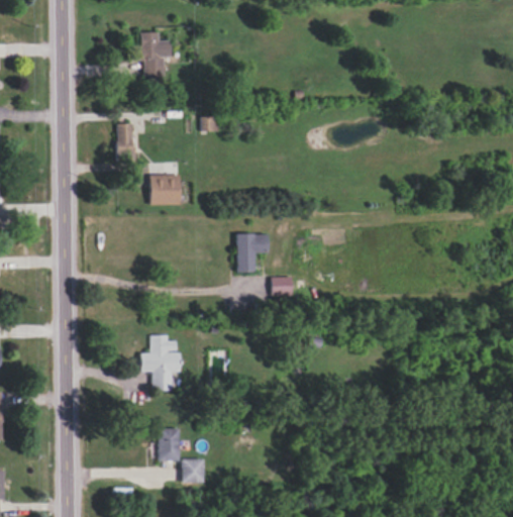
[(165,77),(164,58),(171,58),(170,40),(159,40),(159,32),(140,32),(140,46),(134,46),(135,61),(143,61),(143,77),(165,77)]
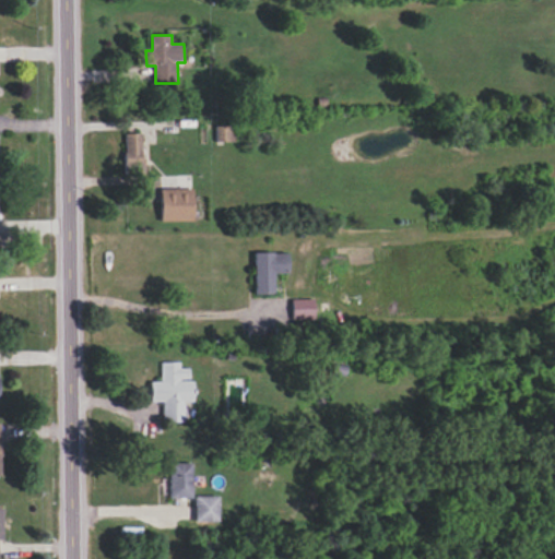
[(236,142),(236,127),(220,126),(220,141),(236,142)]
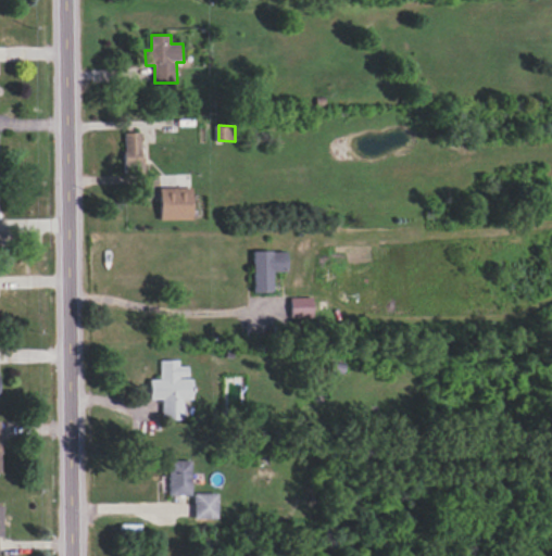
[(142,133),(126,134),(126,166),(143,166),(142,133)]
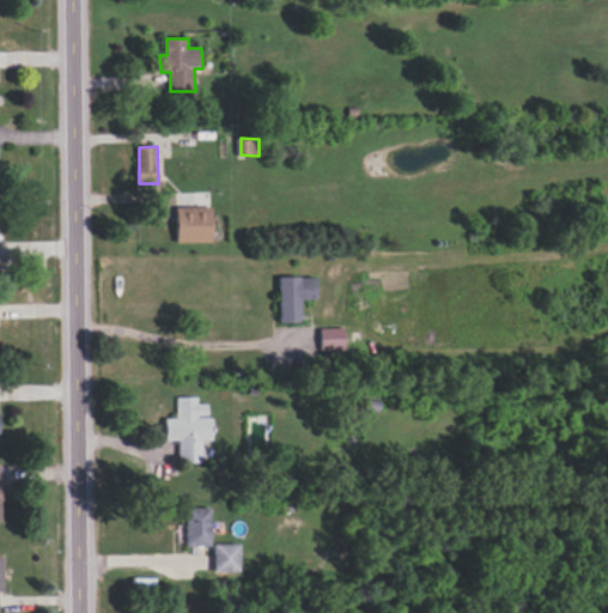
[(177,207),(178,243),(213,242),(213,207),(177,207)]
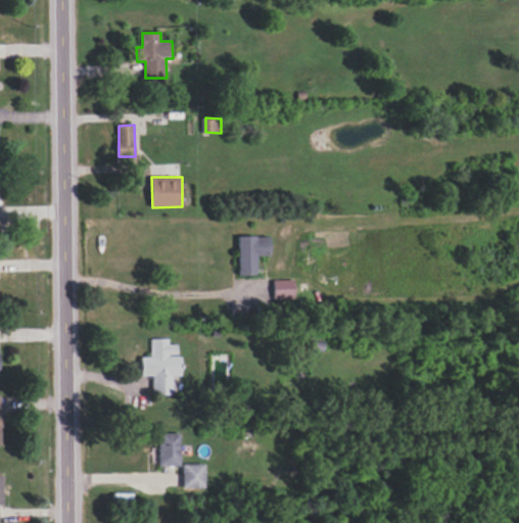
[(239,237),(240,276),(258,276),(258,255),(272,255),(272,236),(239,237)]
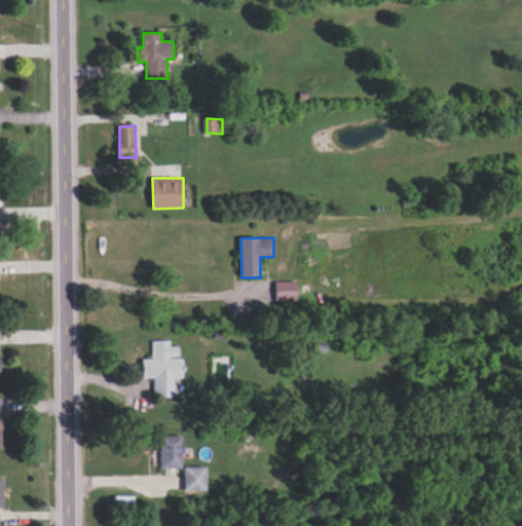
[(297,282),(276,282),(276,301),(298,301),(297,282)]
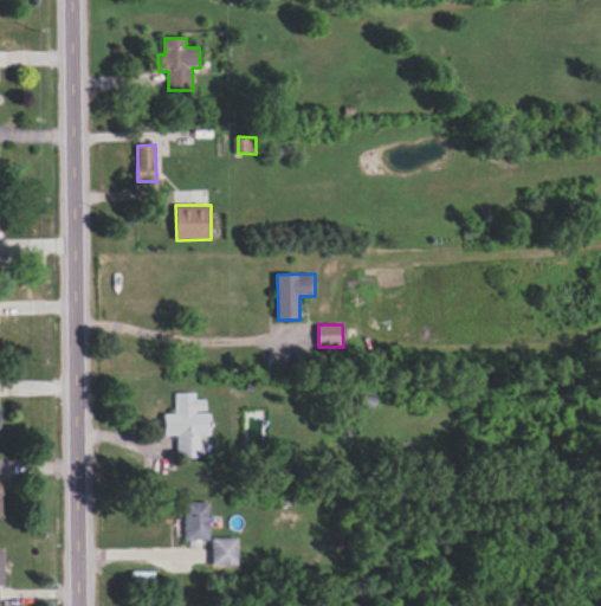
[(201,458),(201,436),(212,436),(212,412),(207,412),(207,399),(196,399),(196,393),(178,393),(178,413),(166,413),(166,436),(179,436),(179,458),(201,458)]
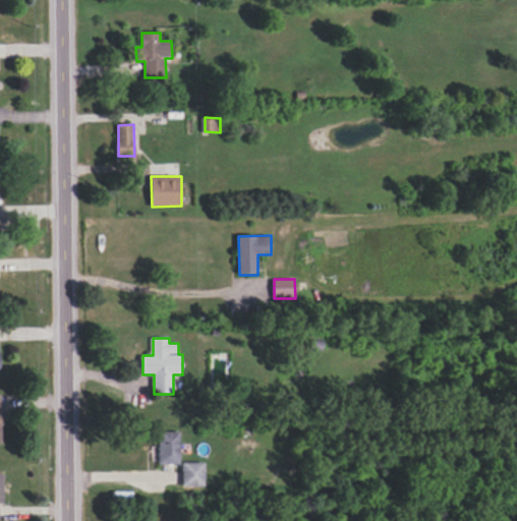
[(181,464),(180,431),(160,432),(160,464),(181,464)]
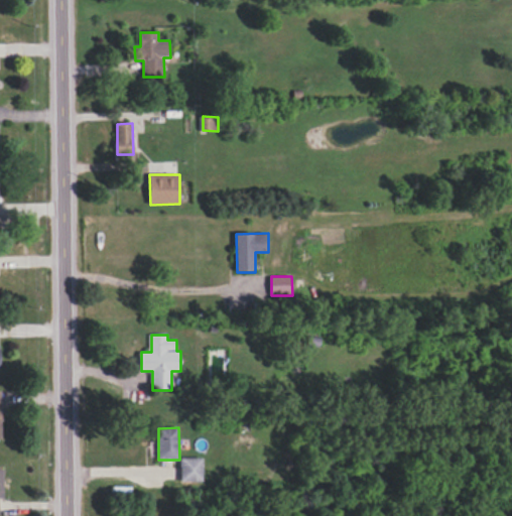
[(204,482),(204,459),(182,458),(182,482),(204,482)]
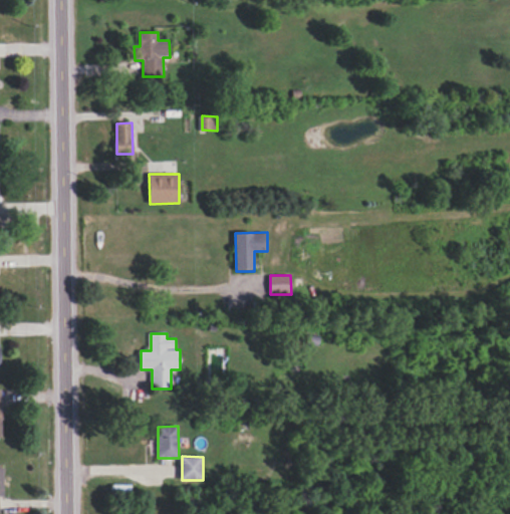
All buildings are outlined.
